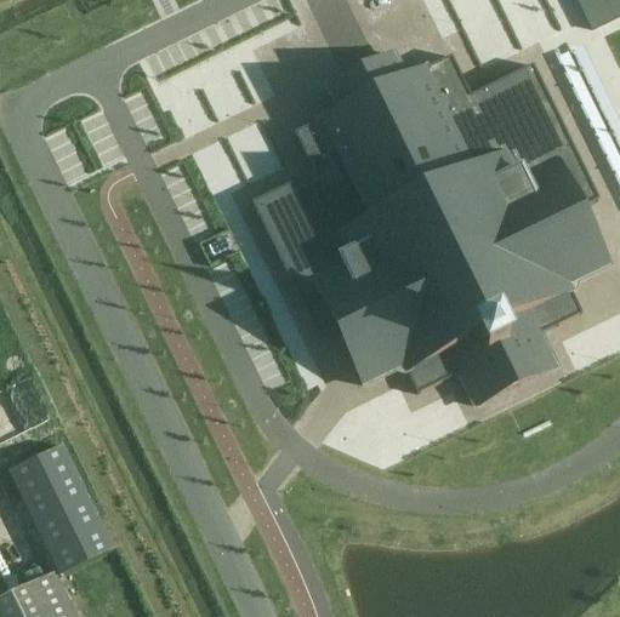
[(619,16),(612,0),(585,0),(598,28),(619,17),(619,16)]
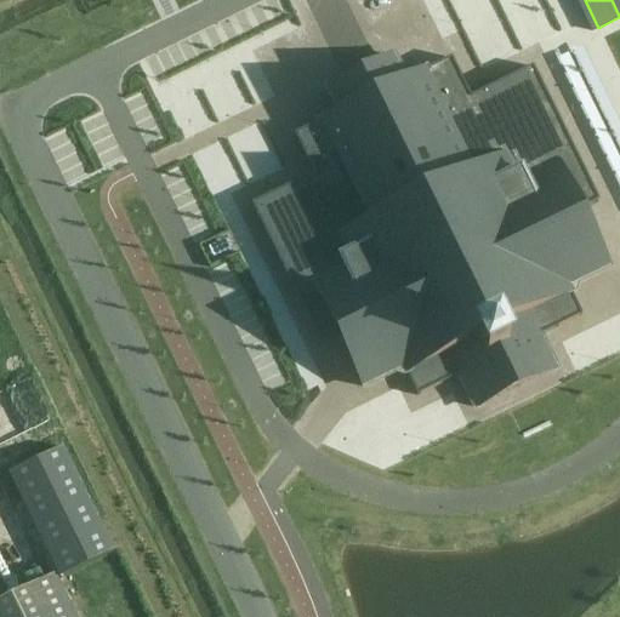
[(313,167),(250,199),(318,335),(336,326),(364,383),(403,364),(417,392),(461,370),(478,403),(558,363),(542,330),(586,308),(572,280),(610,261),(582,204),(601,195),(533,58),(471,89),(451,50),(405,73),(393,47),(359,64),(326,81),(339,106),(293,129),(313,167)]
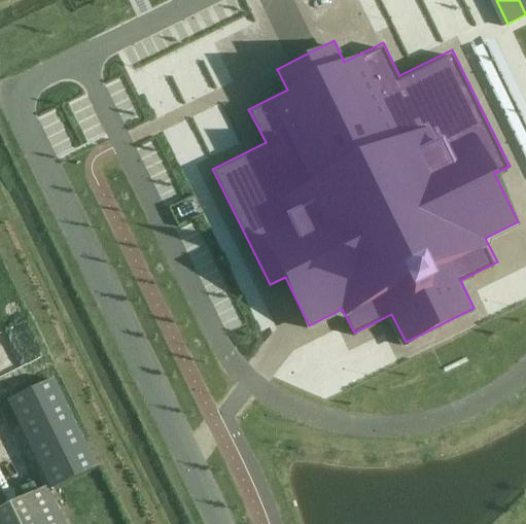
[(197,209),(193,200),(176,208),(180,216),(197,209)]
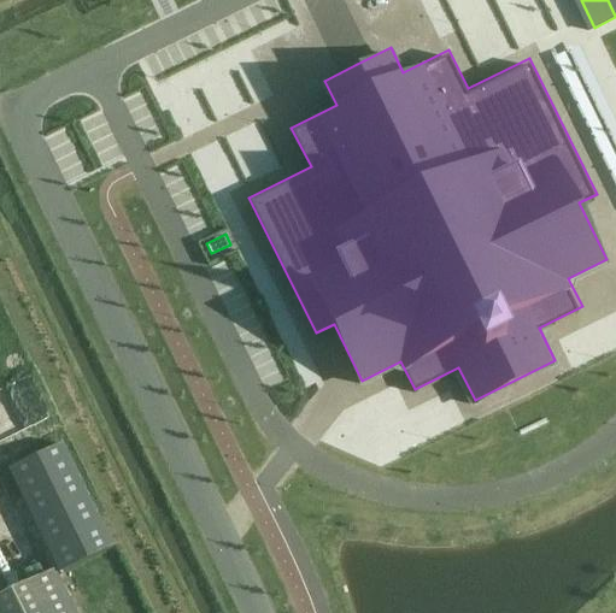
[(0,431),(22,422),(6,387),(0,390),(0,431)]
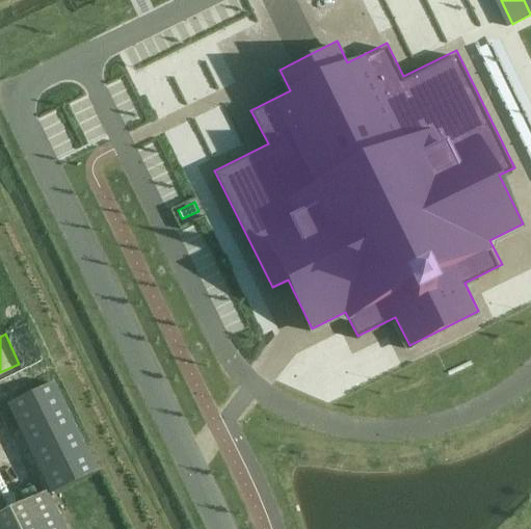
[(32,390),(9,401),(53,492),(76,480),(98,470),(54,379),(32,390)]
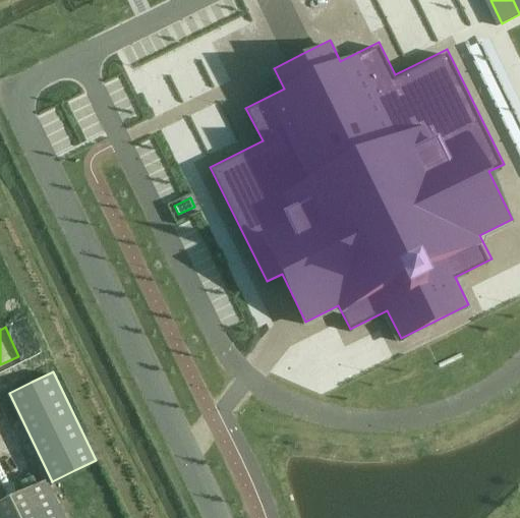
[(0,517),(62,517),(45,481),(0,503),(0,517)]
